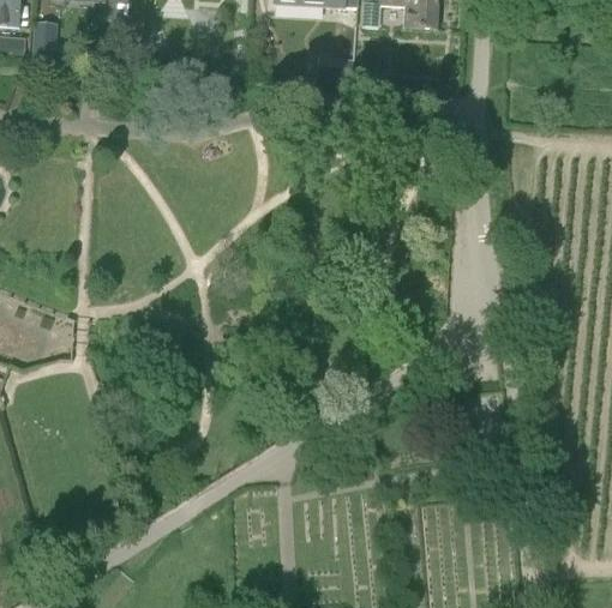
[(0,0),(0,13),(19,16),(21,0),(0,0)]
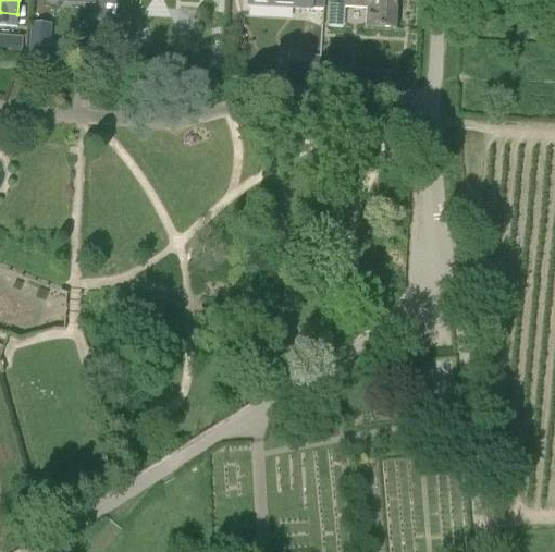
[(345,23),(346,3),(367,4),(367,24),(397,25),(398,0),(331,0),(331,2),(330,22),(345,23)]
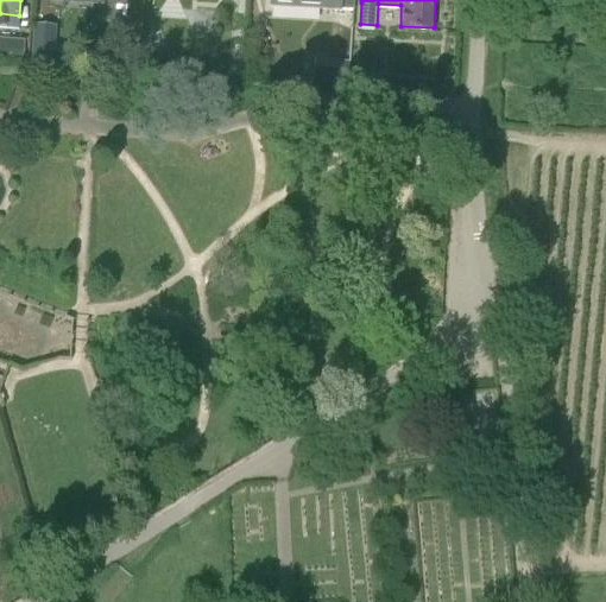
[(60,21),(36,20),(32,57),(64,59),(65,42),(58,42),(60,21)]
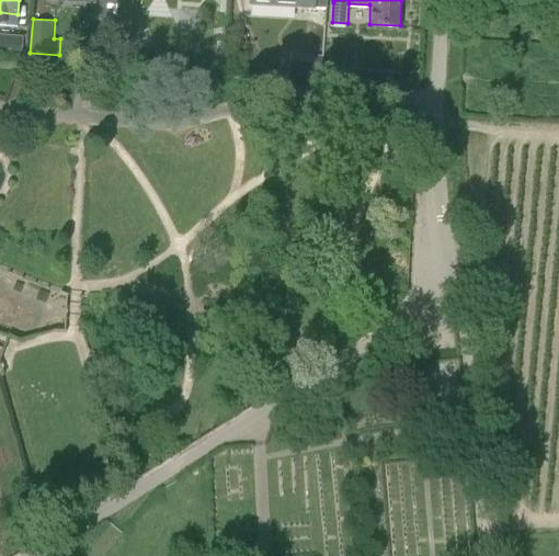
[(0,31),(0,48),(23,50),(24,33),(0,31)]
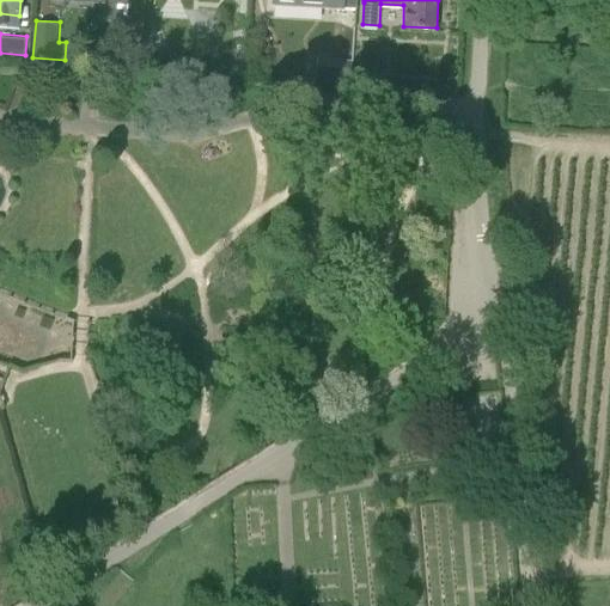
[(353,57),(318,54),(316,77),(352,80),(353,57)]
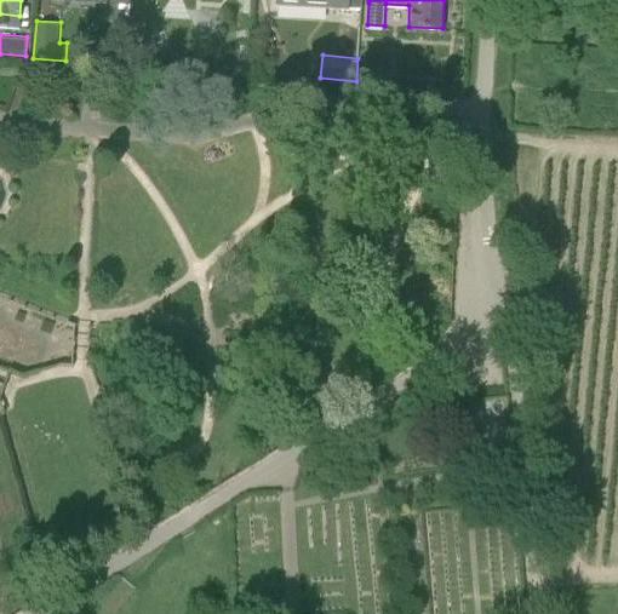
[(230,74),(245,74),(245,64),(230,63),(230,74)]
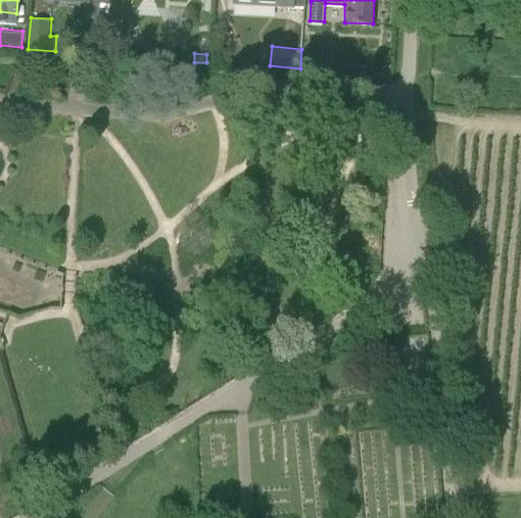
All buildings are outlined.
